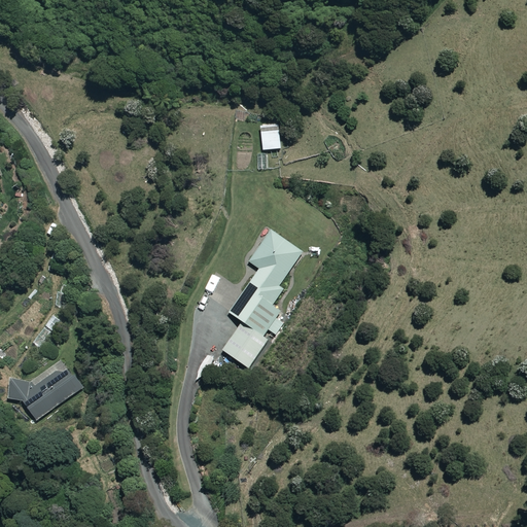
[(281,149),(280,126),(262,126),(264,150),(281,149)]
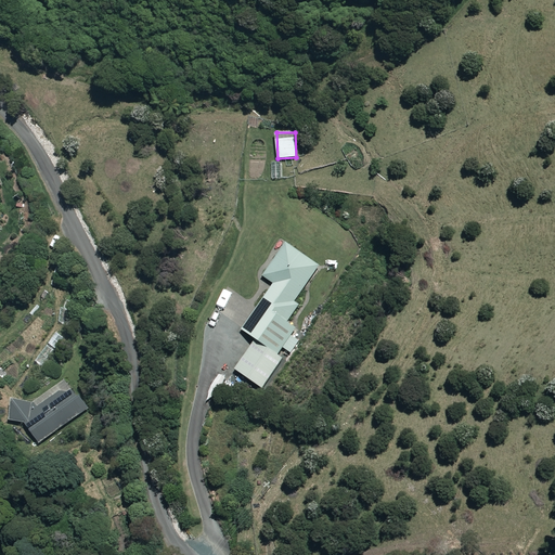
[(320,266),(287,242),(263,275),(275,283),(243,328),(257,338),(235,369),(262,389),(284,359),(279,355),(283,348),(291,353),(299,341),(292,336),(297,328),(288,322),(300,306),(295,301),(320,266)]
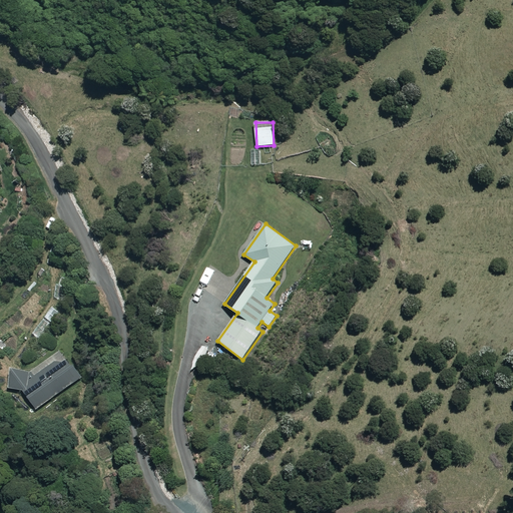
[(65,246),(51,243),(48,255),(63,259),(65,246)]
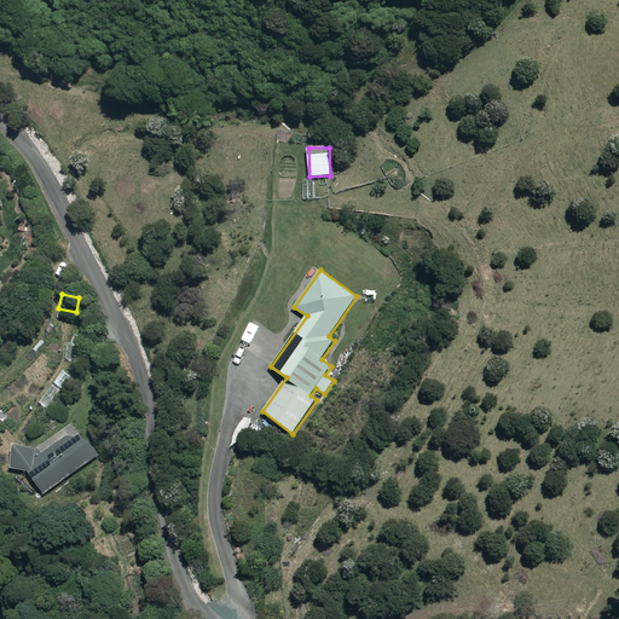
[(98,457),(75,422),(36,449),(17,446),(15,467),(30,473),(45,493),(98,457)]
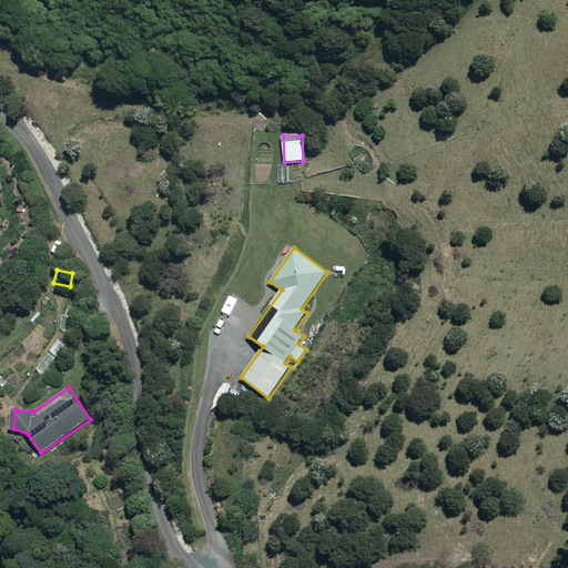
[(121,493),(107,498),(112,510),(127,504),(121,493)]
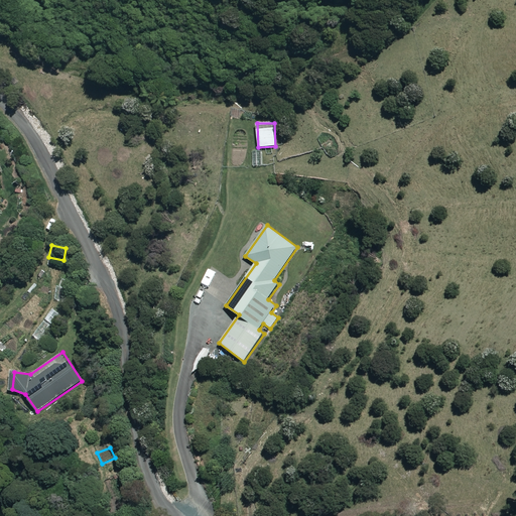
All buildings are outlined.
